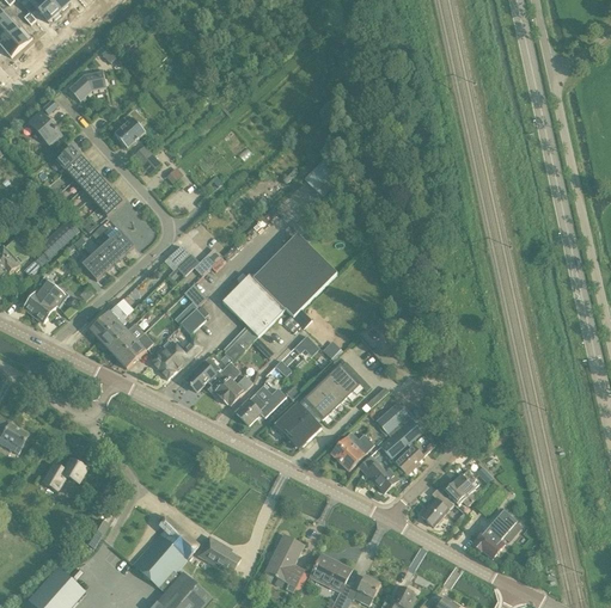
[(19,0),(26,8),(32,4),(44,17),(50,12),(52,13),(57,8),(55,7),(49,0),(19,0)]
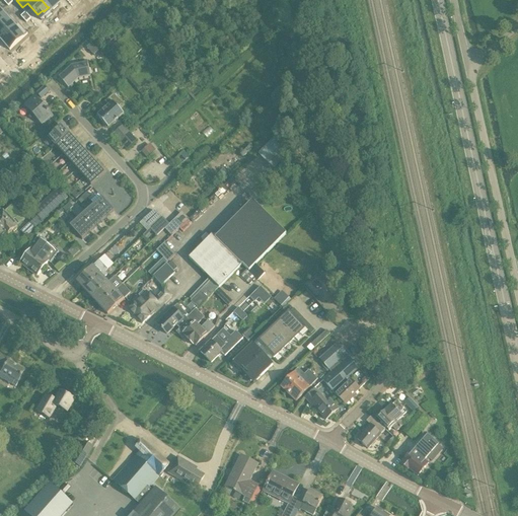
[(6,15),(0,19),(0,37),(14,24),(6,15)]
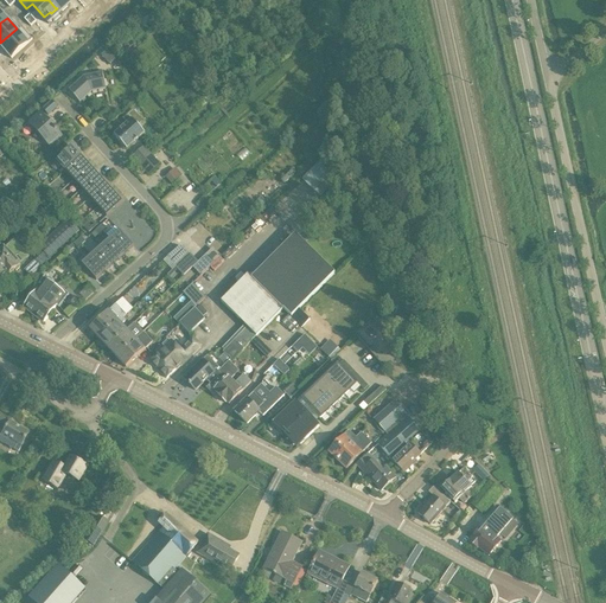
[(17,29),(0,43),(10,55),(26,39),(17,29)]
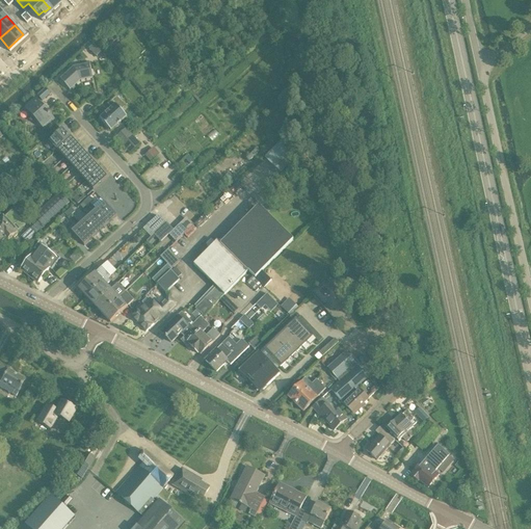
[(93,42),(87,46),(95,53),(100,49),(93,42)]
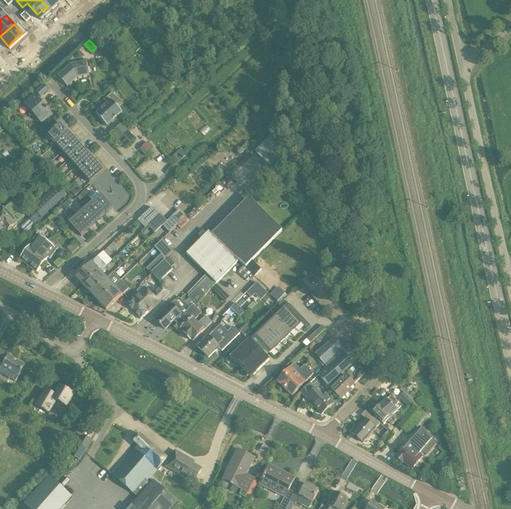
[(76,75),(88,72),(85,58),(69,62),(57,73),(66,84),(76,75)]
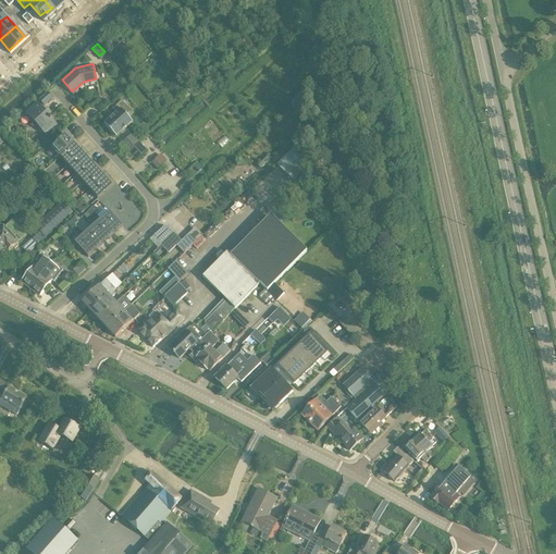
[(138,64),(133,69),(138,76),(145,73),(138,64)]
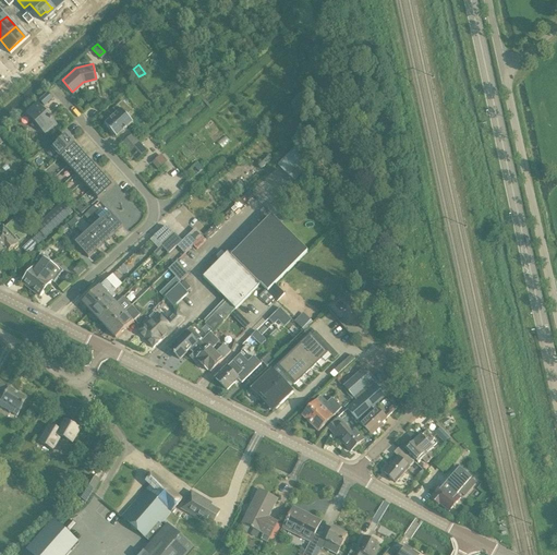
[(38,97),(43,103),(51,95),(47,89),(38,97)]
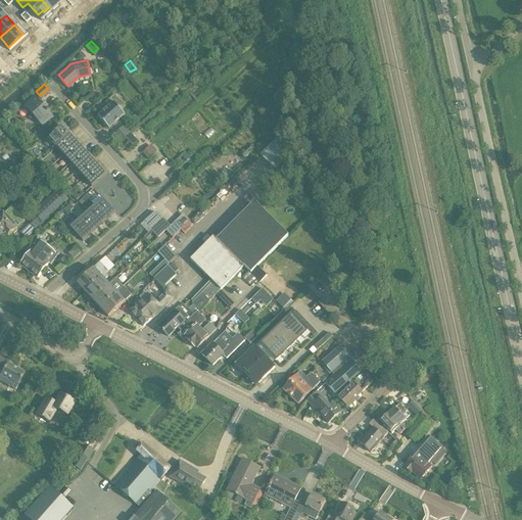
[(52,114),(34,93),(22,103),(42,124),(52,114)]
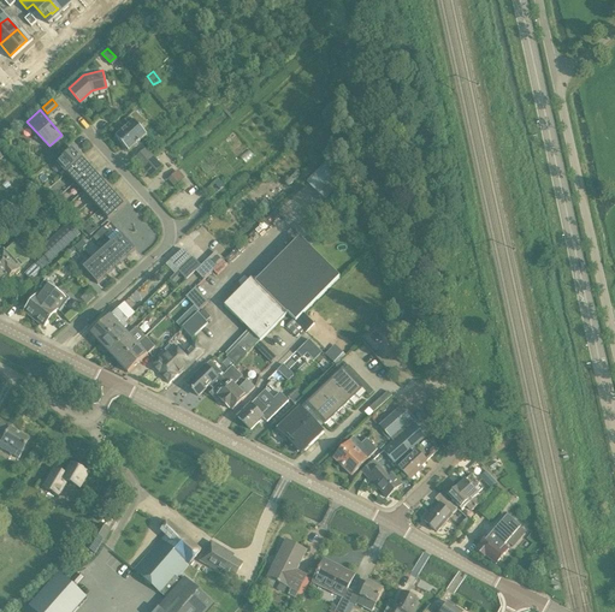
[(114,134),(128,148),(146,131),(132,117),(114,134)]
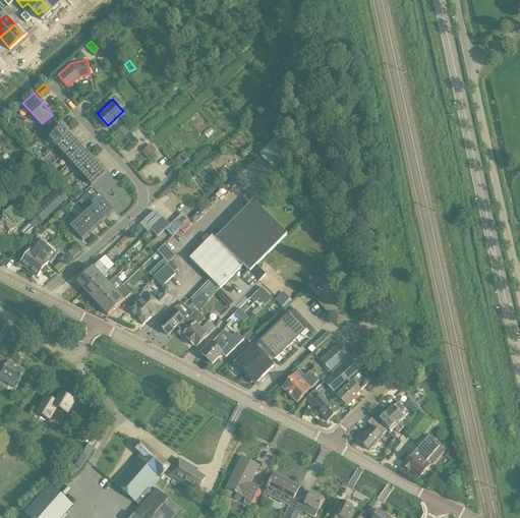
[(61,123),(48,136),(55,145),(68,132),(61,123)]
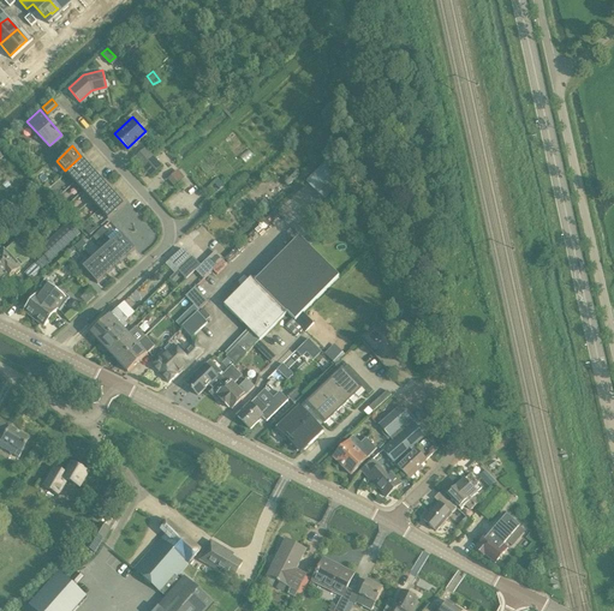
[(141,159),(138,161),(149,173),(160,163),(144,145),(136,153),(141,159)]
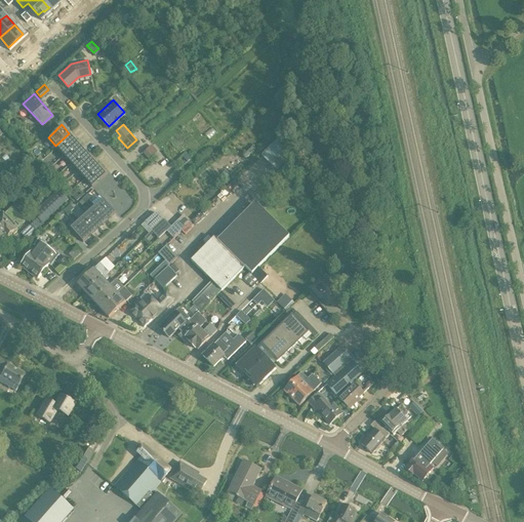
[(296,148),(286,137),(280,131),(259,152),(276,168),(296,148)]
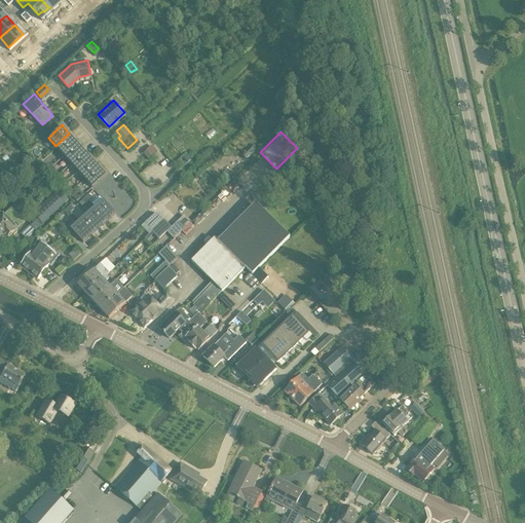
[(69,134),(55,146),(63,153),(76,141),(69,134)]
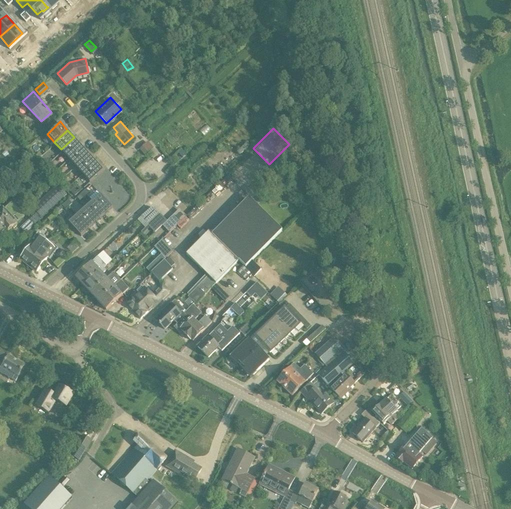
[(74,137),(61,149),(68,157),(81,145),(74,137)]
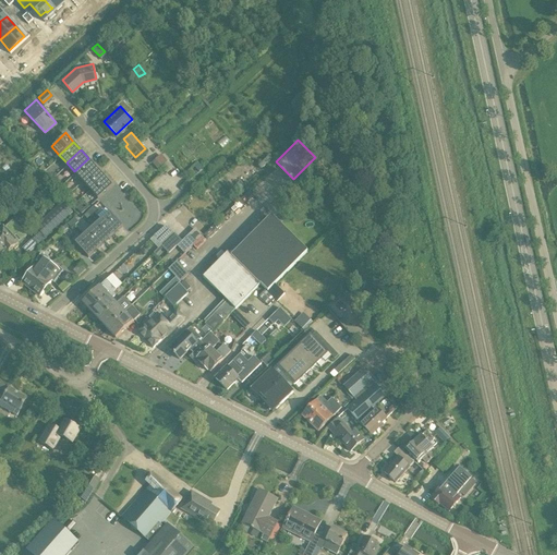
[(157,155),(150,160),(157,167),(162,161),(157,155)]
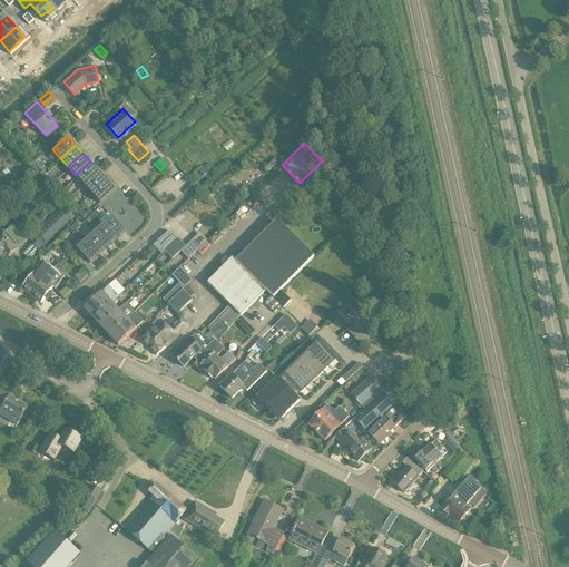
[(90,162),(76,175),(84,183),(98,169),(90,162)]
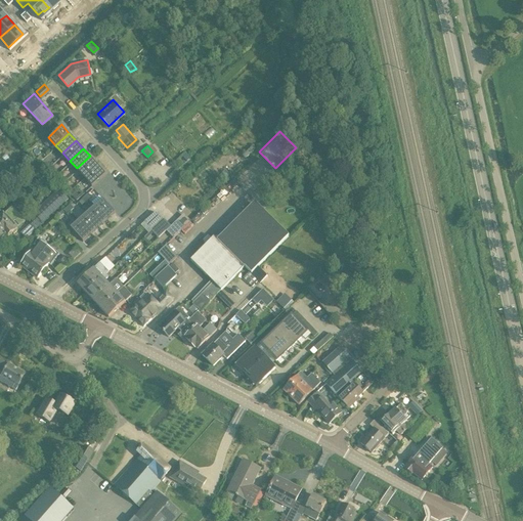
[(97,164),(90,156),(77,168),(83,176),(97,164)]
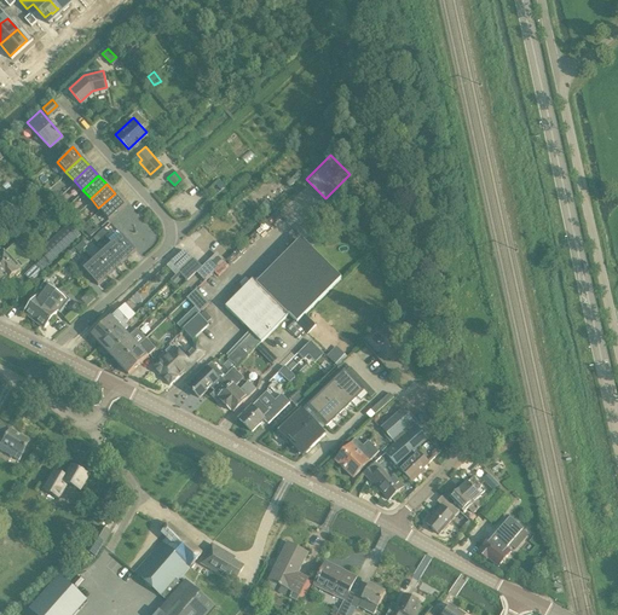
[(115,193),(98,208),(108,218),(123,203),(115,193)]
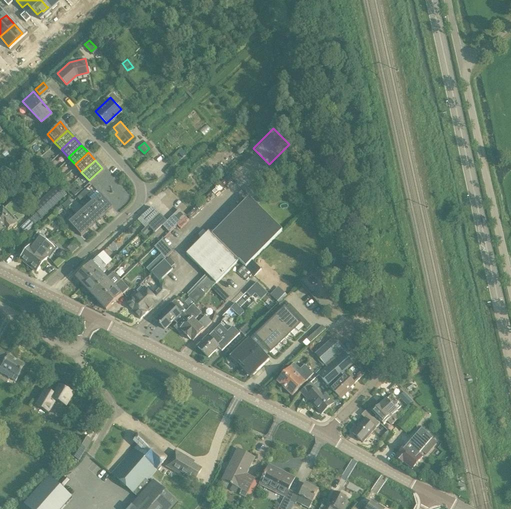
[(66,191),(57,182),(32,206),(33,206),(27,212),(30,216),(20,224),(25,229),(66,191)]
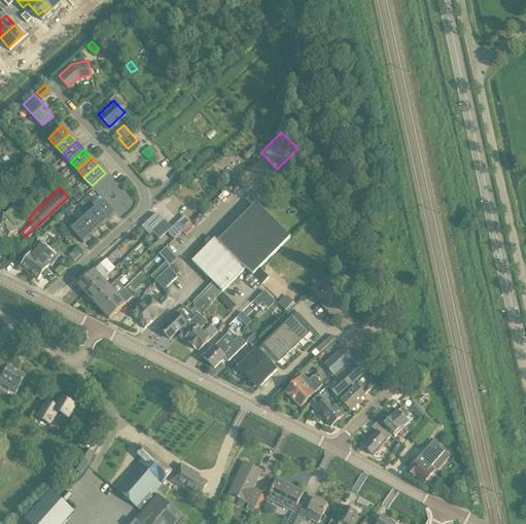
[(99,194),(91,201),(94,205),(102,198),(99,194)]
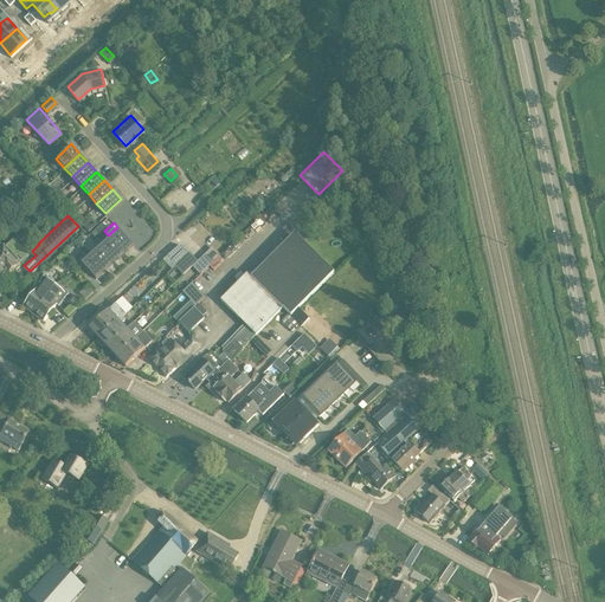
[(117,227),(108,235),(122,252),(132,243),(117,227)]
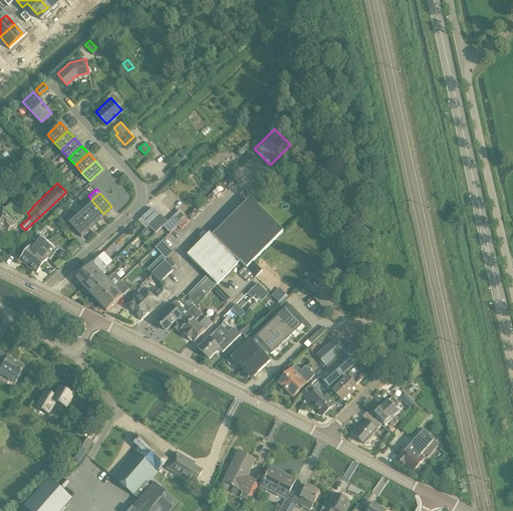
[(212,233),(209,230),(186,252),(209,274),(189,295),(196,302),(239,259),(244,264),(241,267),(245,270),(255,260),(252,258),(282,228),(249,195),(218,227),(212,233)]
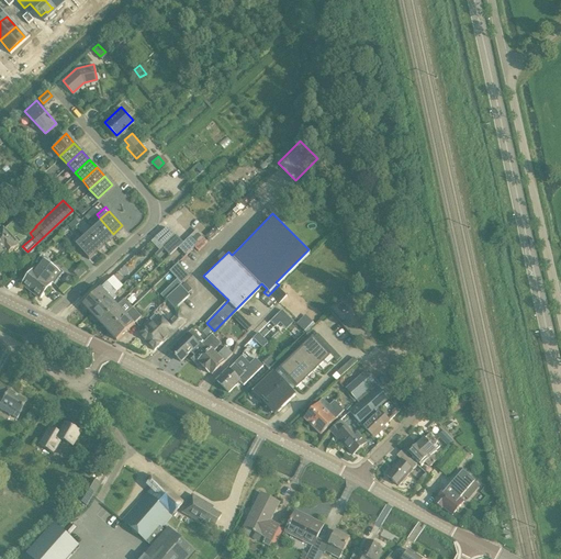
[(12,217),(0,228),(0,254),(6,249),(8,252),(18,242),(25,234),(20,228),(18,231),(18,230),(21,226),(12,217)]
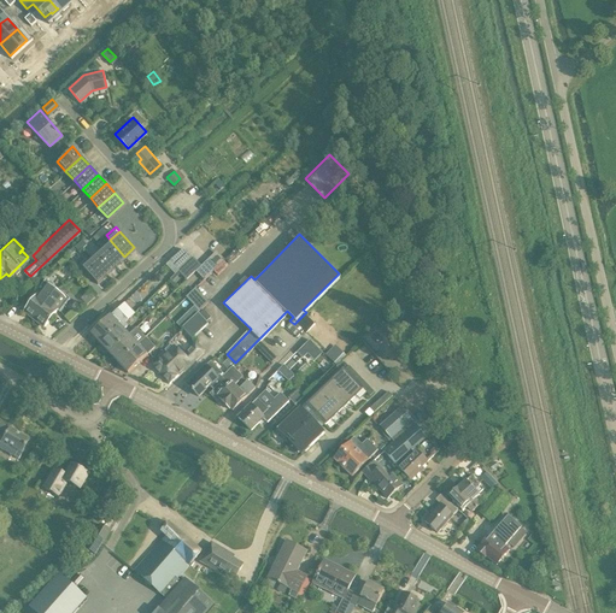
[(110,240),(101,248),(116,264),(124,257),(110,240)]
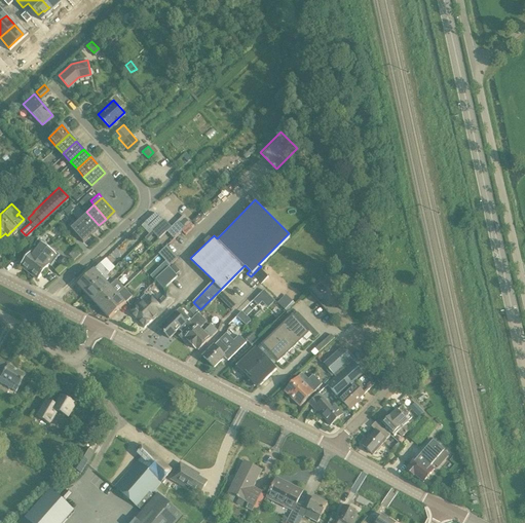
[(151,228),(163,217),(157,211),(155,211),(145,220),(151,228)]
